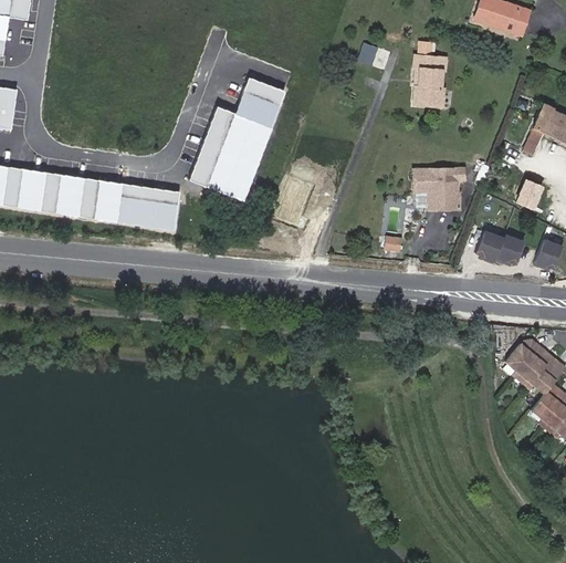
[(0,0),(0,56),(4,58),(9,19),(29,22),(31,0),(0,0)]
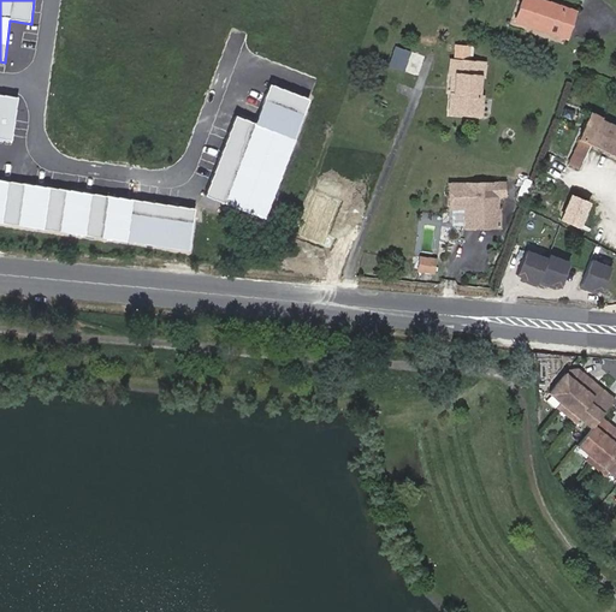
[(515,0),(508,27),(548,40),(558,10),(527,0),(515,0)]
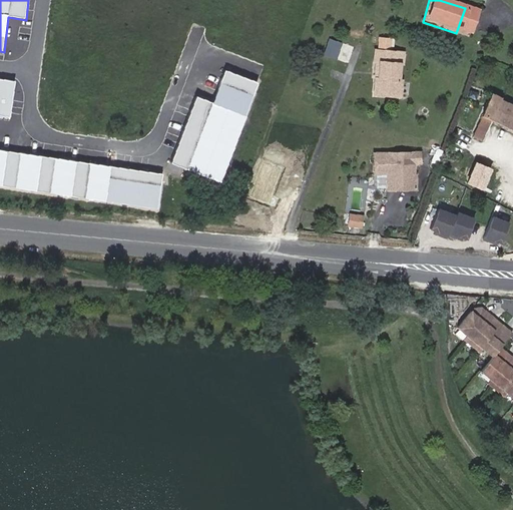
[(465,8),(456,33),(468,37),(476,12),(465,8)]
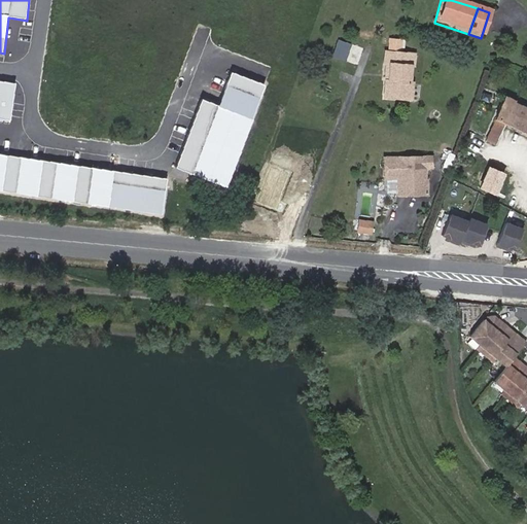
[(334,59),(348,63),(353,46),(339,41),(334,59)]
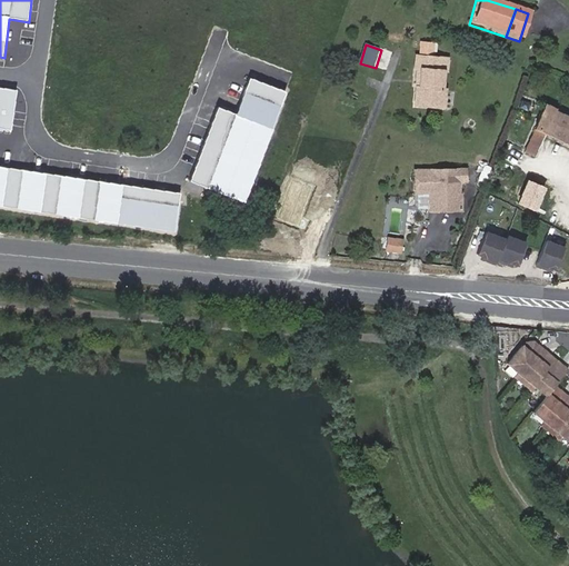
[(447,58),(416,56),(415,69),(420,70),(419,88),(416,88),(415,106),(445,107),(445,89),(441,89),(442,71),(446,71),(447,58)]
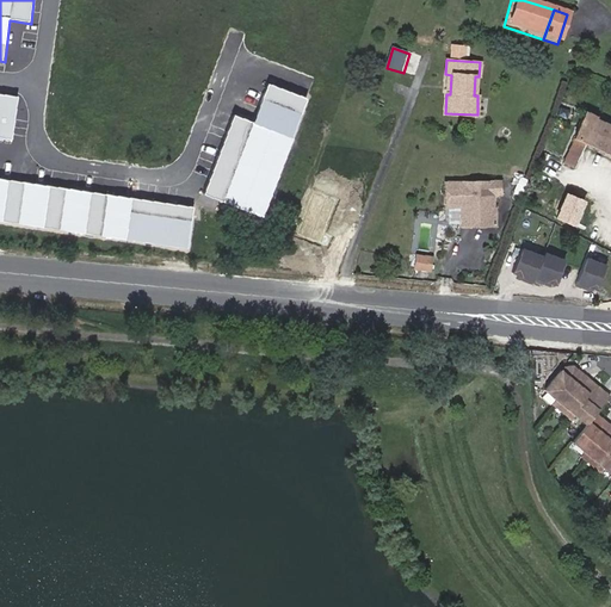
[(309,98),(267,82),(253,121),(234,115),(204,193),(265,216),(309,98)]
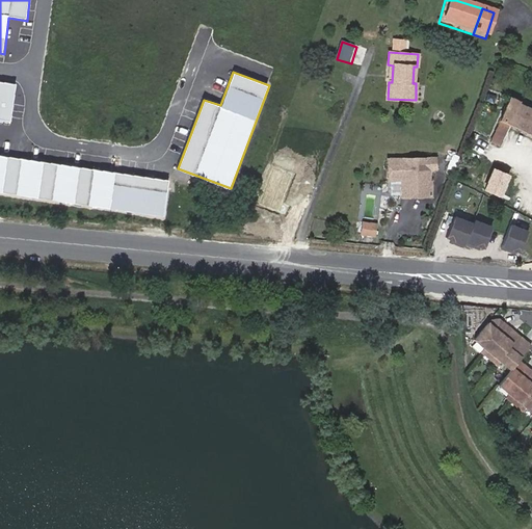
[(18,85),(0,82),(0,192),(165,216),(170,180),(0,156),(0,121),(12,123),(18,85)]
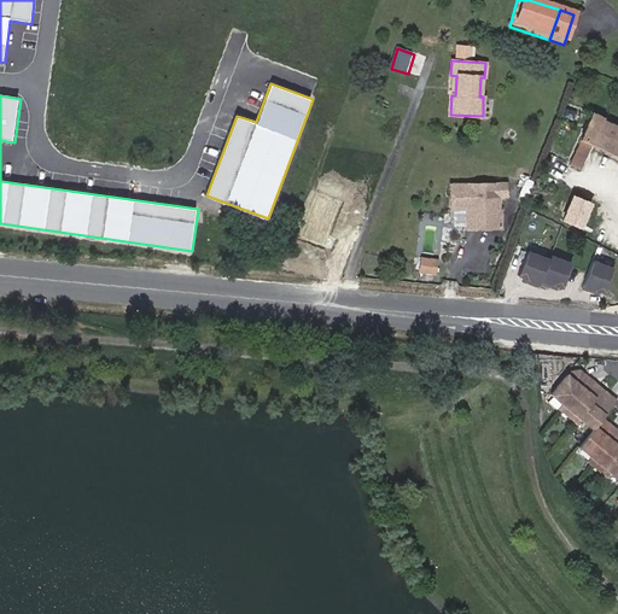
[(579,104),(570,100),(567,107),(577,111),(579,104)]
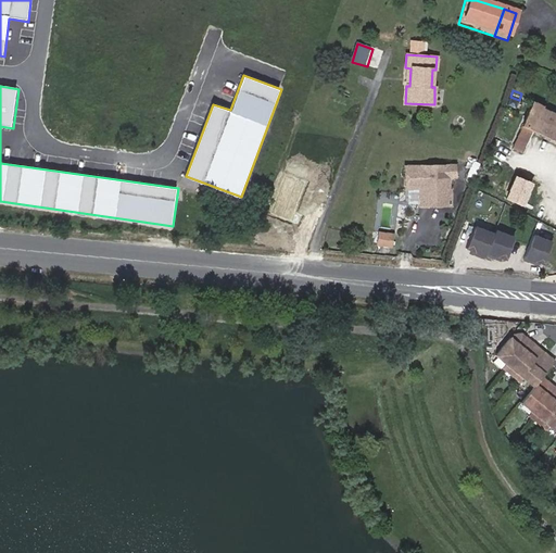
[(519,100),(510,97),(504,114),(516,118),(522,102),(519,100)]
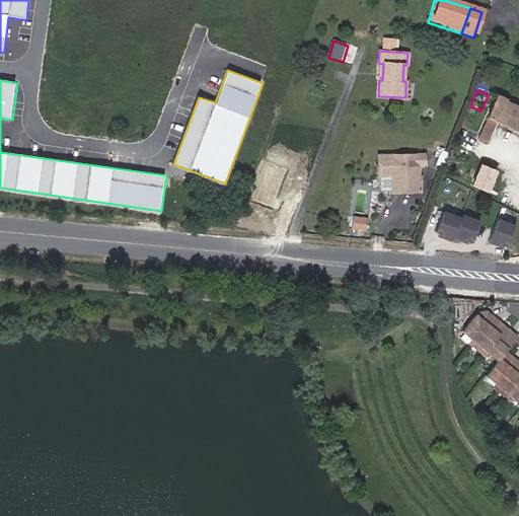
[(518,109),(497,99),(477,139),(488,145),(496,126),(518,137),(518,109)]
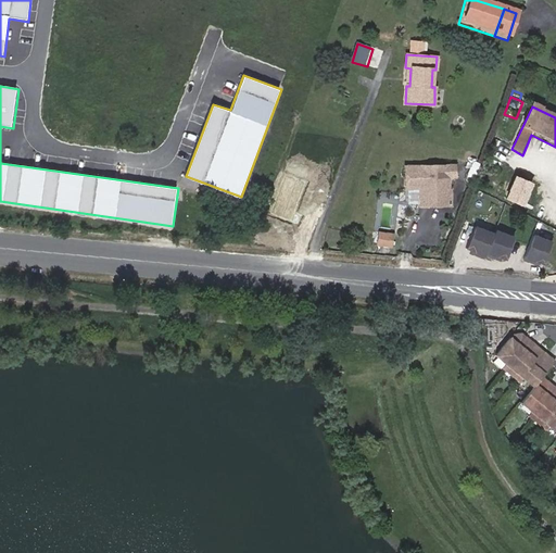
[(418,191),(426,191),(426,204),(430,210),(449,209),(449,193),(447,192),(447,180),(454,180),(454,168),(405,170),(405,191),(418,191)]
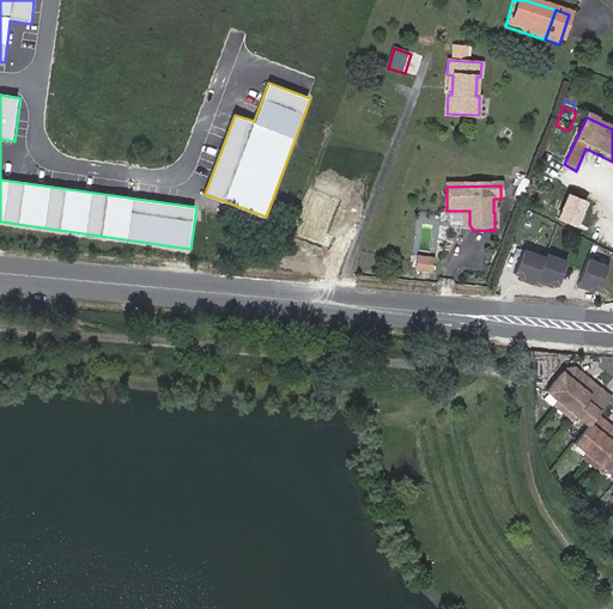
[(338,203),(314,195),(298,238),(329,249),(333,241),(326,238),(338,203)]
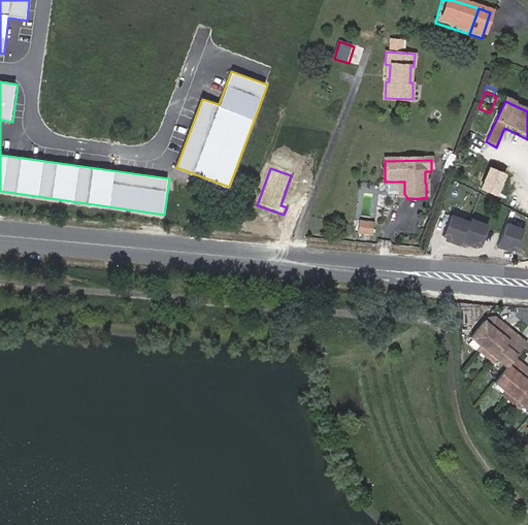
[(503,177),(506,178),(509,173),(499,169),(497,173),(490,170),(480,192),(493,198),(503,177)]
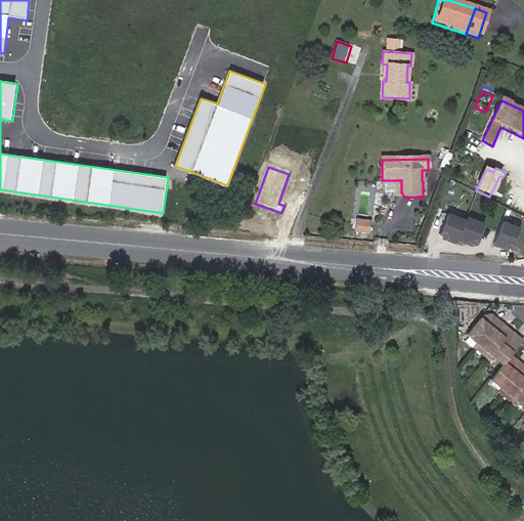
[(401,180),(394,180),(395,198),(401,197),(405,198),(401,192),(401,180)]
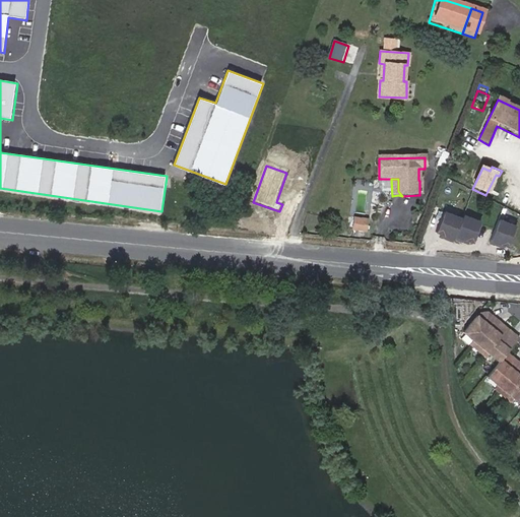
[(484,221),(448,213),(442,238),(478,247),(484,221)]
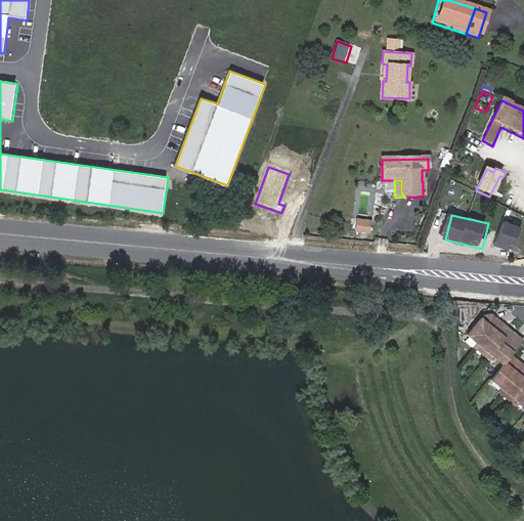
[(372,234),(373,221),(357,220),(356,233),(372,234)]
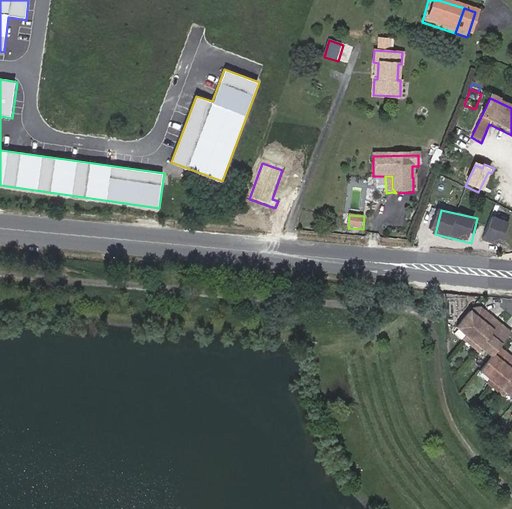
[(482,239),(505,247),(511,227),(511,223),(491,215),(482,239)]
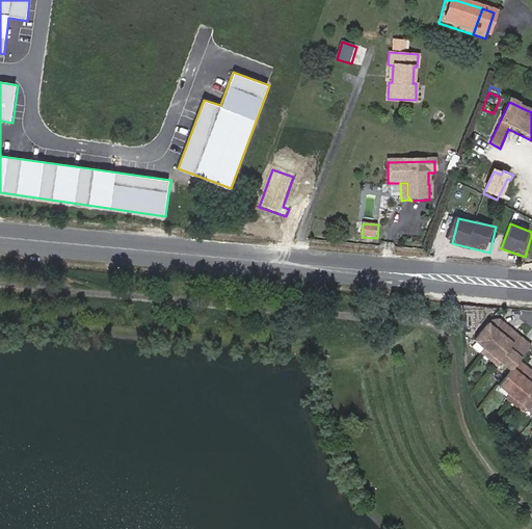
[(531,377),(521,369),(519,369),(516,368),(530,351),(520,343),(517,343),(511,339),(512,337),(499,325),(489,327),(487,329),(486,328),(472,346),(481,354),(498,368),(509,377),(497,392),(505,399),(521,412),(531,421),(531,377)]
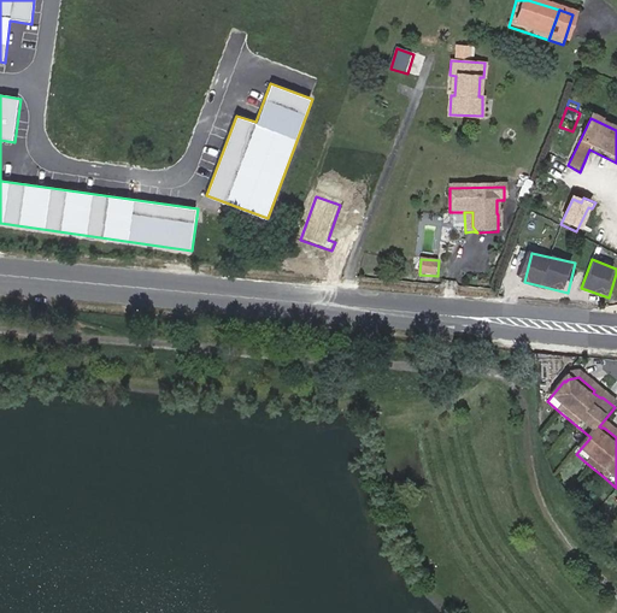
[(577,426),(558,411),(554,414),(575,430),(577,426)]
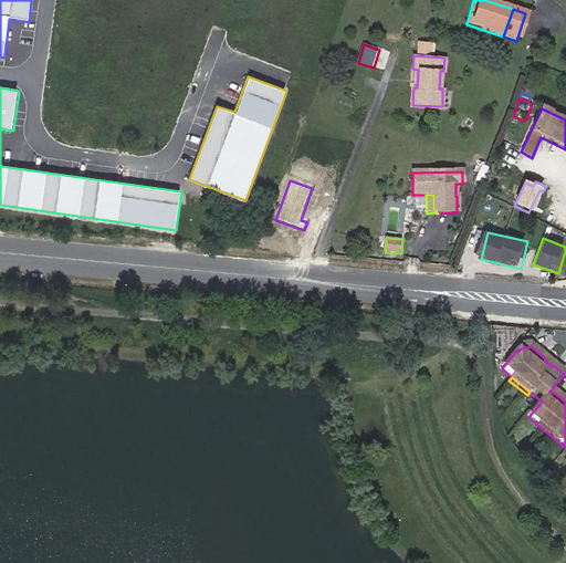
[(551,441),(554,438),(537,425),(535,428),(551,441)]
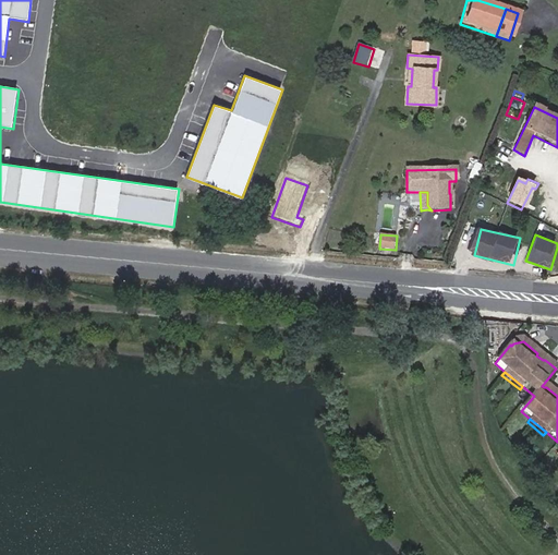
All buildings are outlined.
